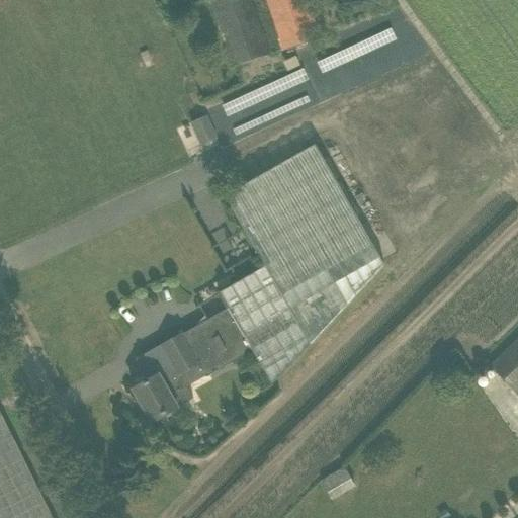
[(250,0),(209,0),(233,67),(269,55),(250,0)]
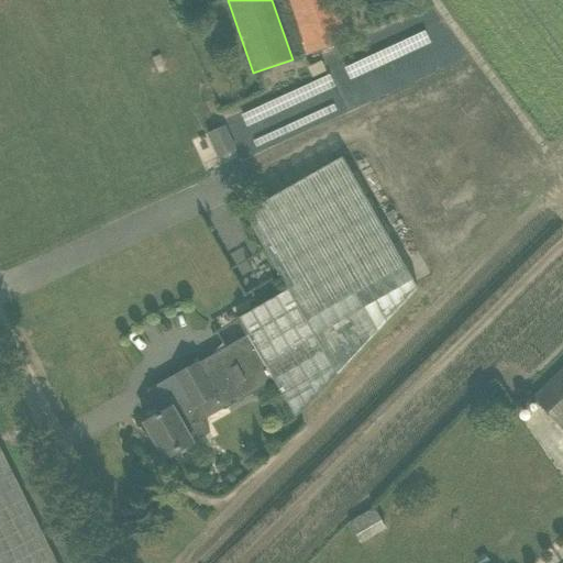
[(332,0),(290,0),(310,54),(348,42),(332,0)]
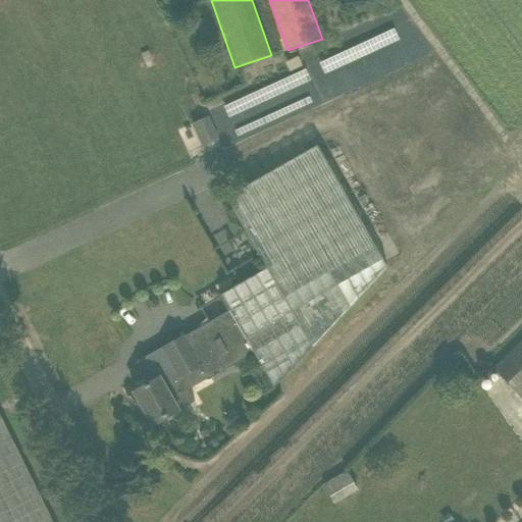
[(201,146),(218,140),(209,116),(192,122),(201,146)]
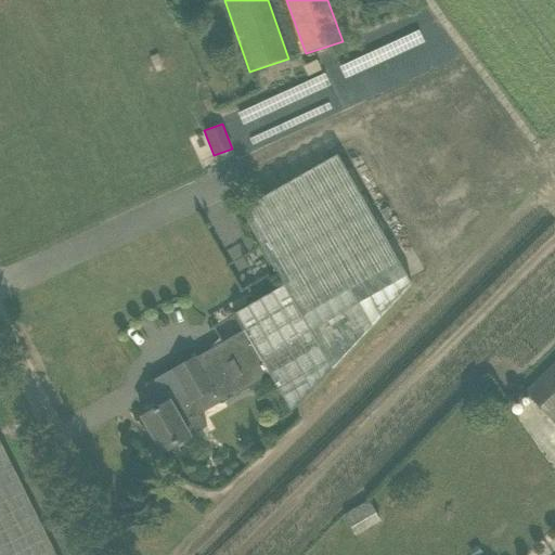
[(245,331),(270,375),(293,412),(412,284),(398,260),(338,155),(257,202),(241,210),(284,286),(235,313),(245,331)]
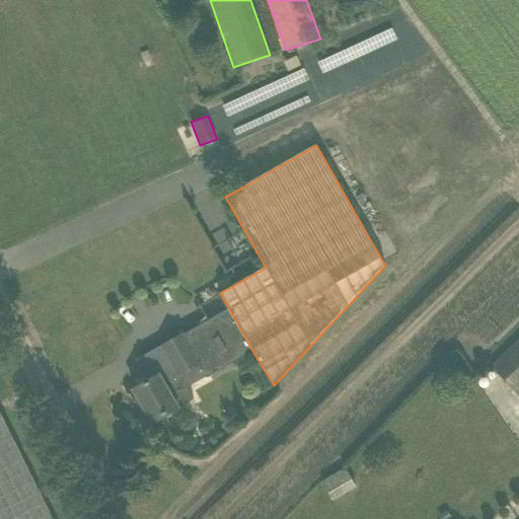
[(252,351),(229,309),(183,335),(201,363),(209,376),(252,351)]
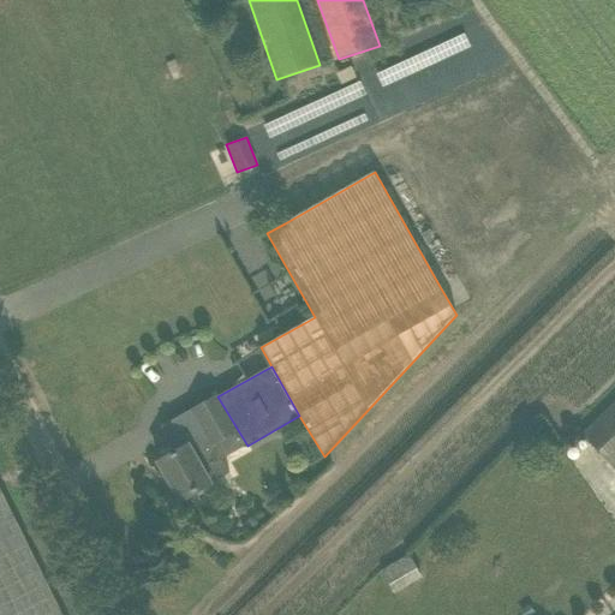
[(222,459),(214,443),(238,430),(218,396),(192,411),(206,434),(183,448),(183,449),(159,463),(180,501),(230,473),(222,459)]
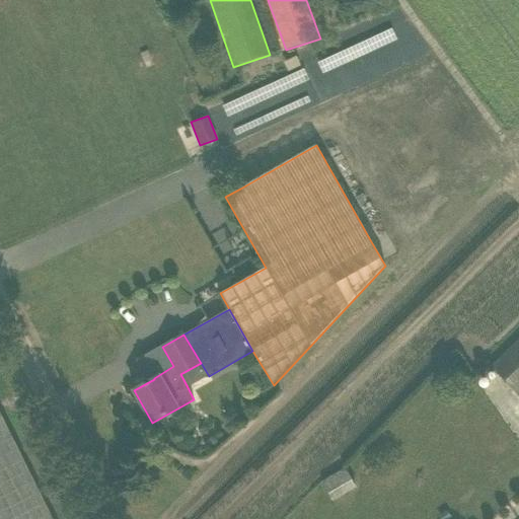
[(518,340),(491,367),(518,395),(518,340)]
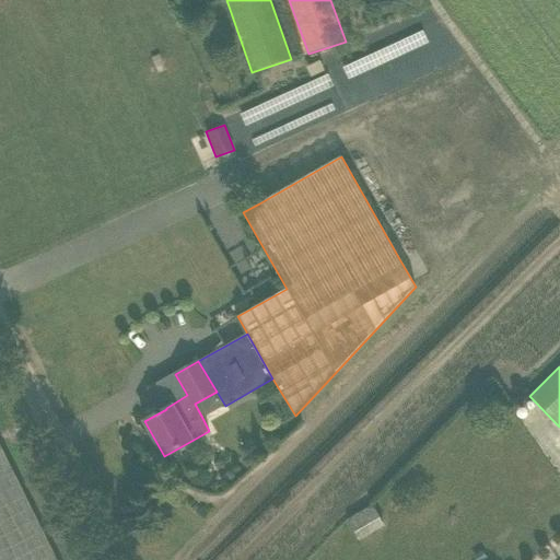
[(0,559),(57,559),(0,444),(0,559)]
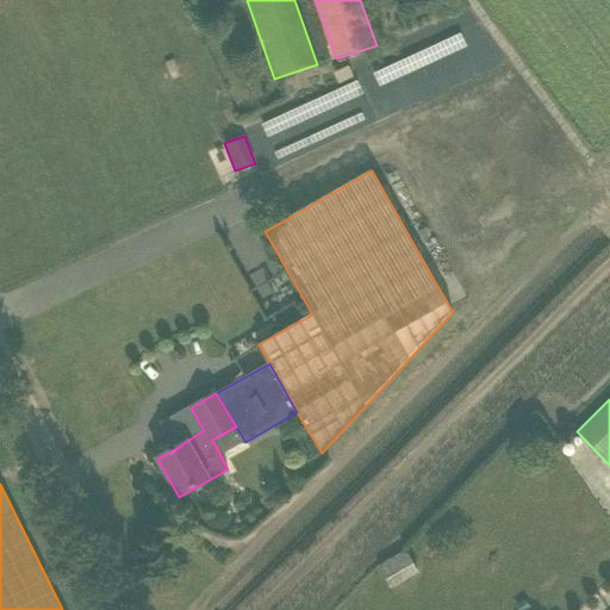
[(388,589),(418,574),(406,549),(377,564),(388,589)]
